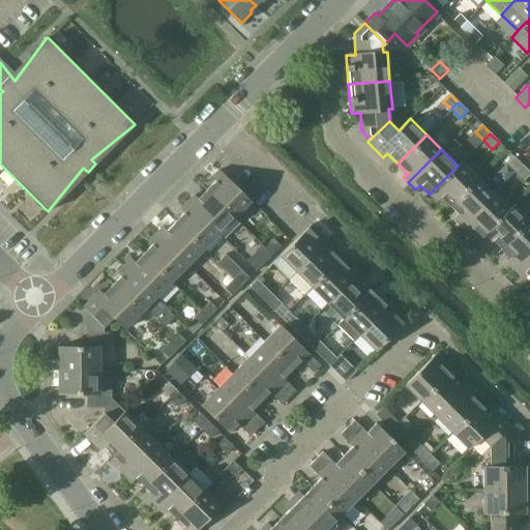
[(513,171),(521,165),(512,156),(506,163),(513,171)]
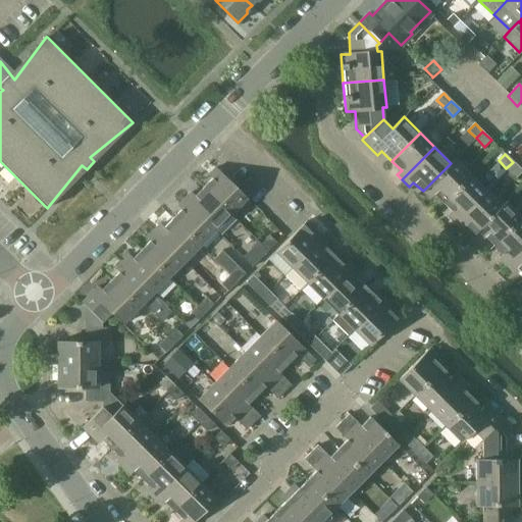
[(441,204),(470,175),(454,159),(451,163),(423,191),(429,198),(432,195),(441,204)]
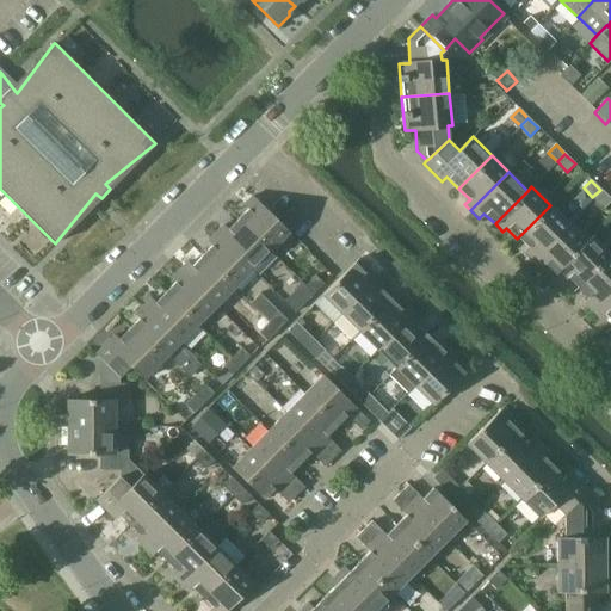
[(600,190),(592,197),(603,208),(610,199),(600,190)]
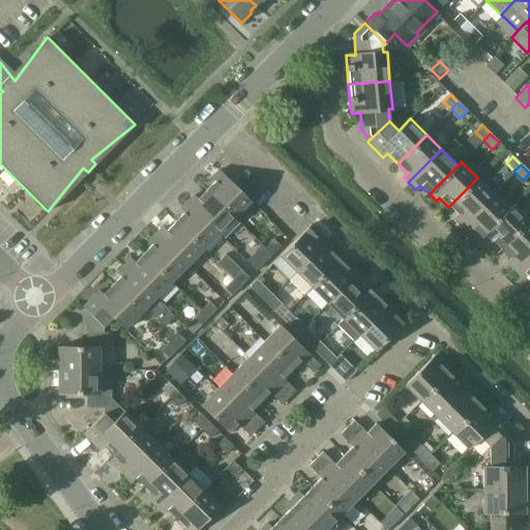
[(207,192),(235,219),(252,203),(219,171),(212,178),(216,182),(207,192)]
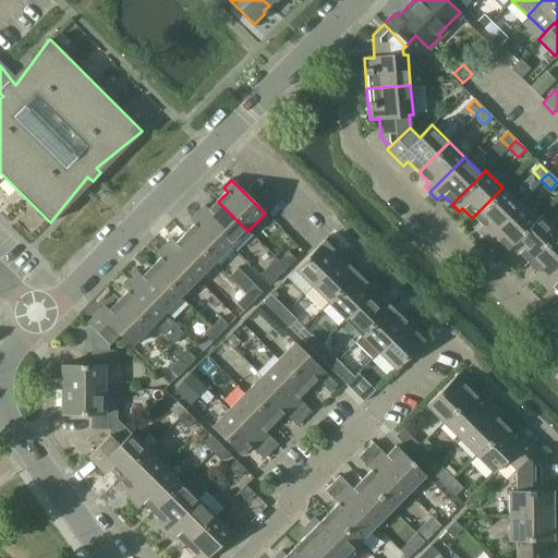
[(485,237),(519,203),(502,187),(472,218),(483,229),(480,232),(485,237)]
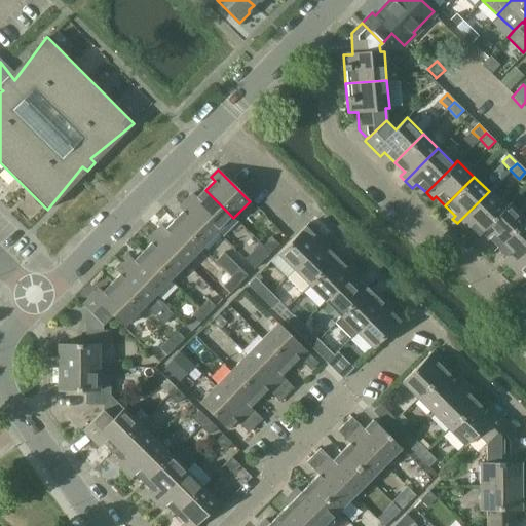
[(217,234),(233,218),(205,190),(195,199),(192,196),(185,202),(217,234)]
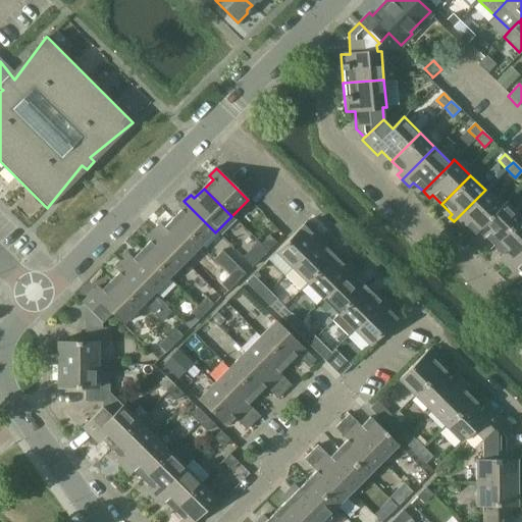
[(502,206),(501,206),(485,190),(454,221),(460,228),(463,225),(473,235),(502,206)]
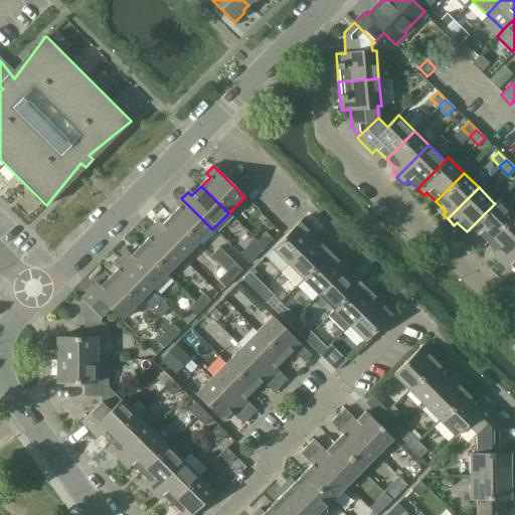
[(197,244),(212,229),(181,198),(175,204),(179,208),(170,217),(197,244)]
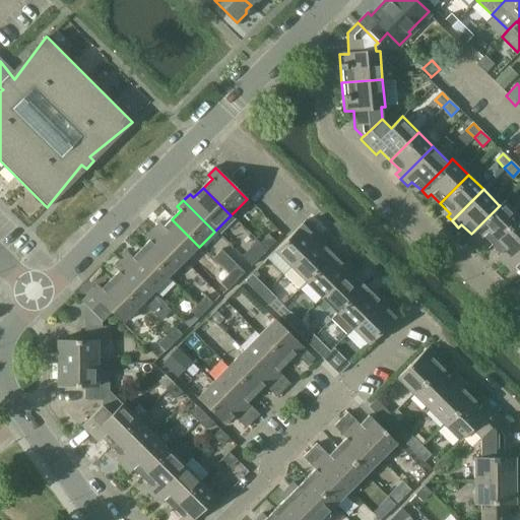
[(491,245),(518,217),(519,214),(519,203),(519,202),(511,210),(502,202),(499,205),(500,205),(471,234),(477,240),(480,236),(491,245)]
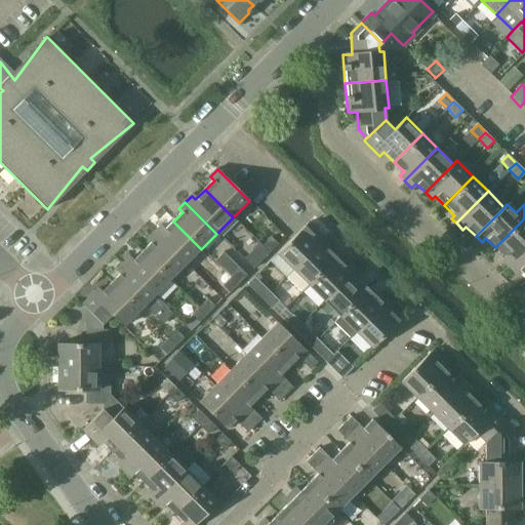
[(509,268),(524,251),(524,221),(523,219),(495,247),(506,257),(501,261),(509,268)]
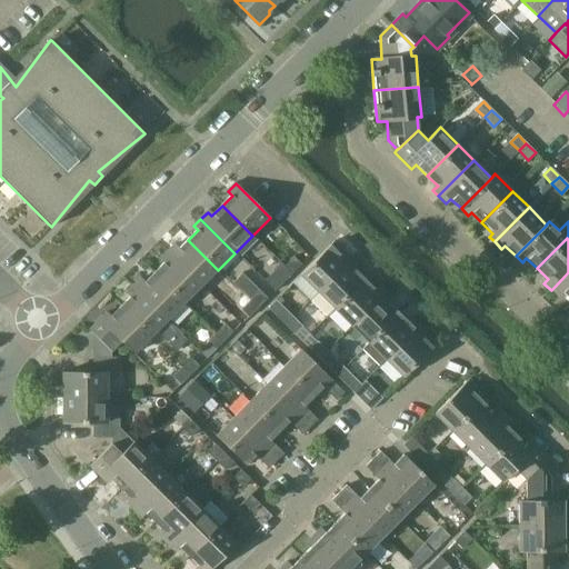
[(202,287),(218,270),(188,240),(178,250),(173,247),(168,252),(202,287)]
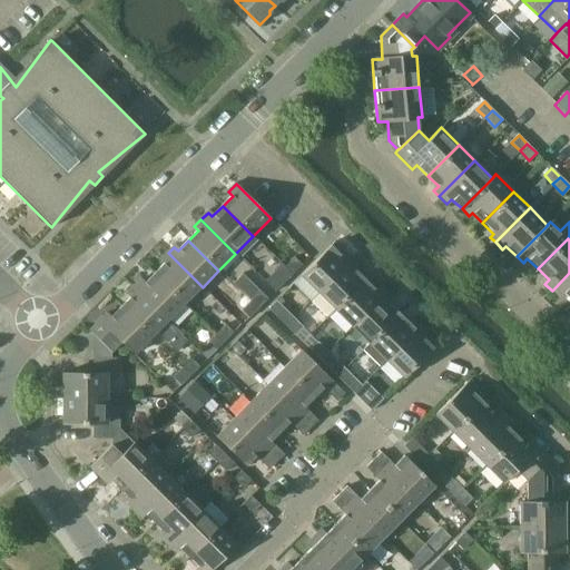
[(330,246),(301,276),(318,294),(352,258),(346,254),(334,242),(330,246)]
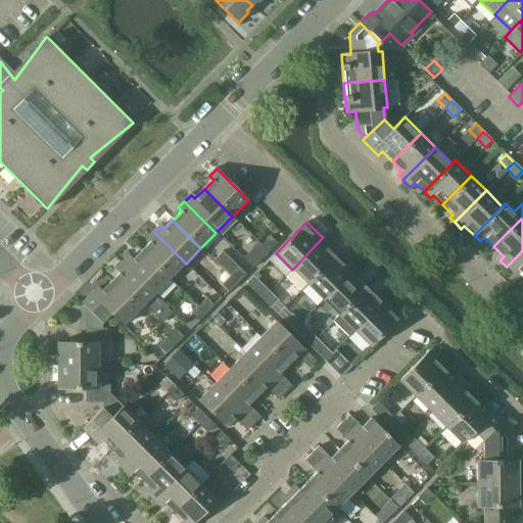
[(171,279),(186,264),(154,232),(147,239),(151,242),(142,251),(171,279)]
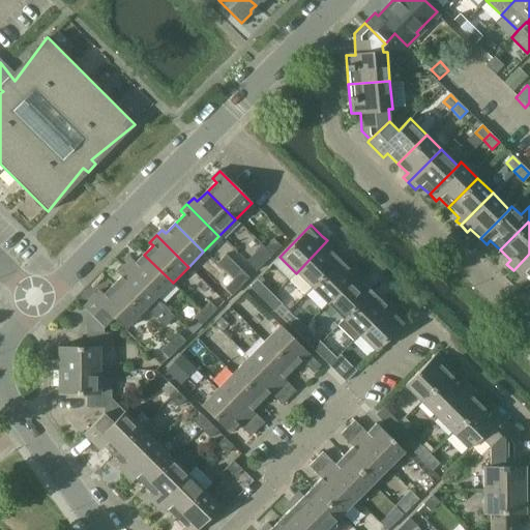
[(273,240),(265,247),(271,255),(280,246),(273,240)]
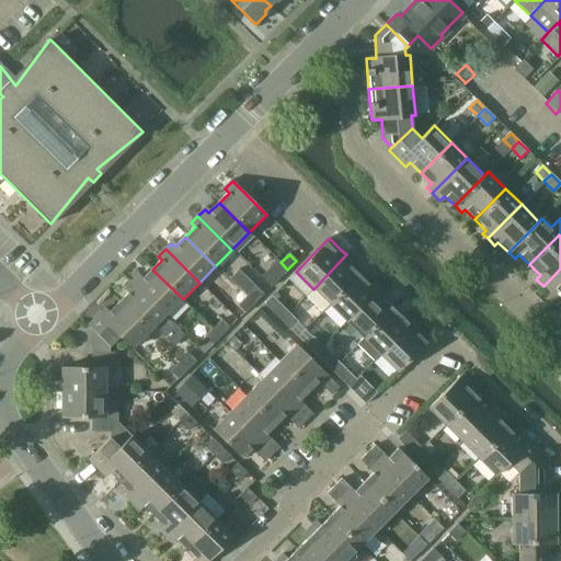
[(313,289),(306,297),(323,313),(330,306),(359,276),(348,265),(353,261),(346,254),(313,289)]
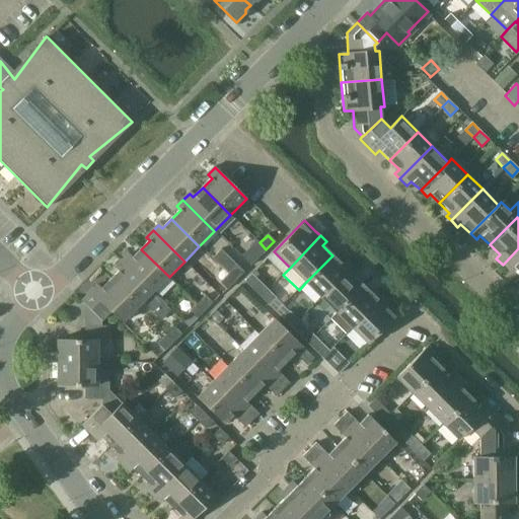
[(250,265),(266,249),(260,242),(256,239),(241,254),(250,265)]
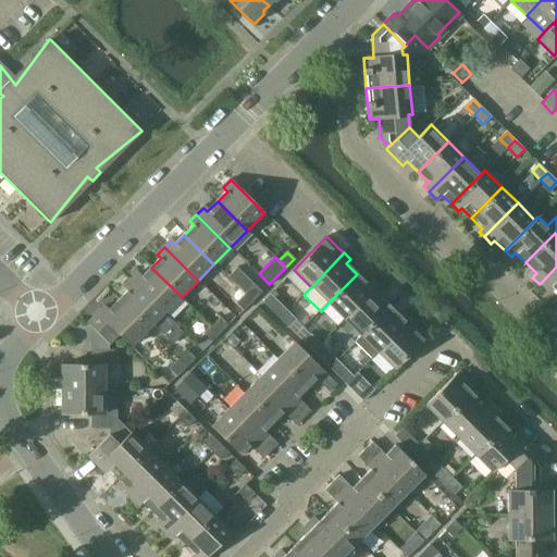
[(246,294),(254,301),(262,293),(255,285),(255,284),(237,267),(227,276),(246,294)]
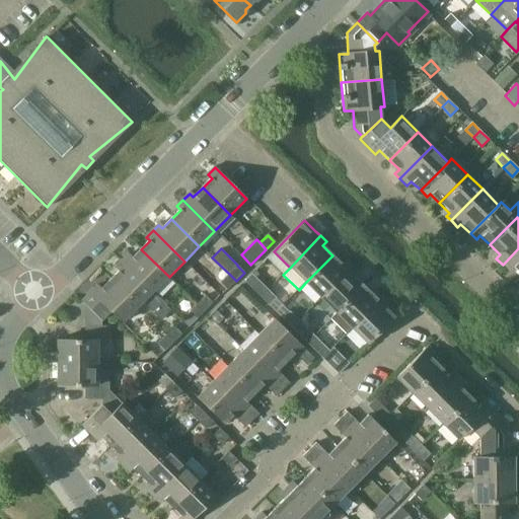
[(518,248),(503,265),(508,270),(511,267),(518,274),(518,248)]
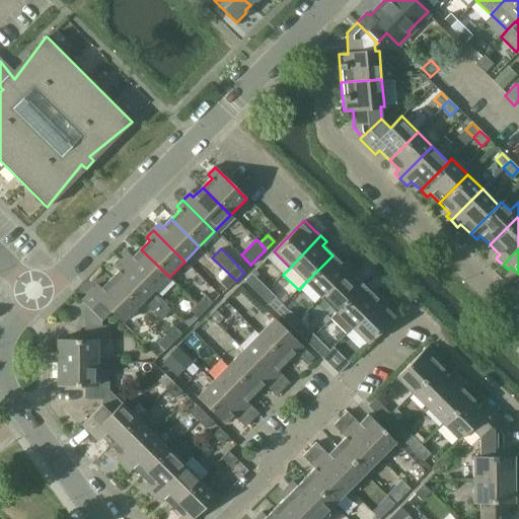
[(123,262),(153,293),(169,277),(141,249),(131,260),(128,256),(123,262)]
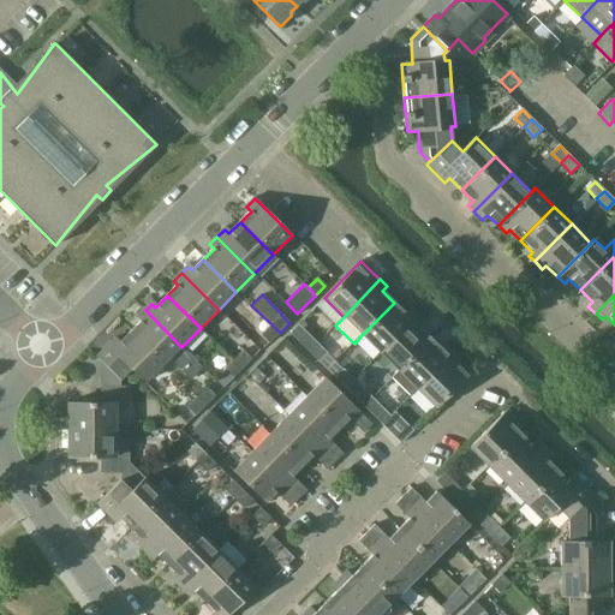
[(394,303),(362,335),(381,353),(417,317),(410,310),(406,315),(394,303)]
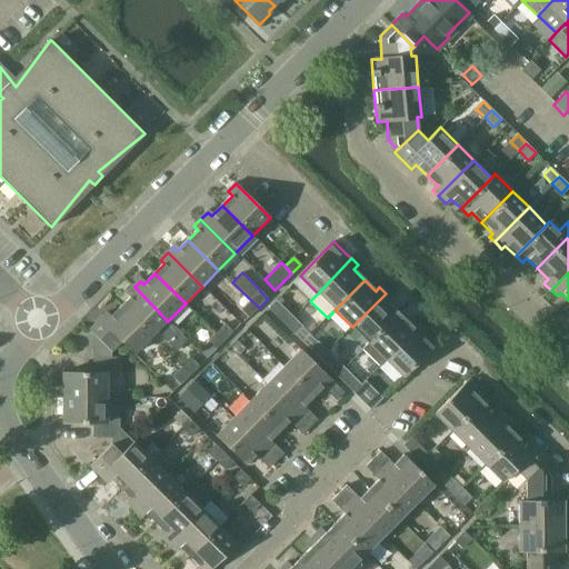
[(121,308),(151,338),(158,332),(176,349),(186,339),(168,321),(135,287),(128,293),(131,297),(121,308)]
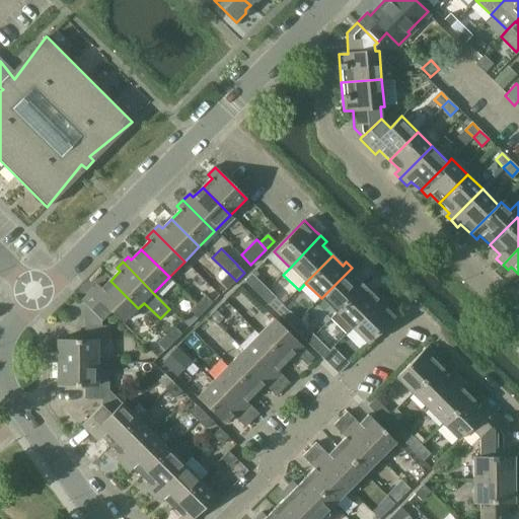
[(352,268),(321,298),(337,313),(363,286),(354,278),(358,274),(352,268)]
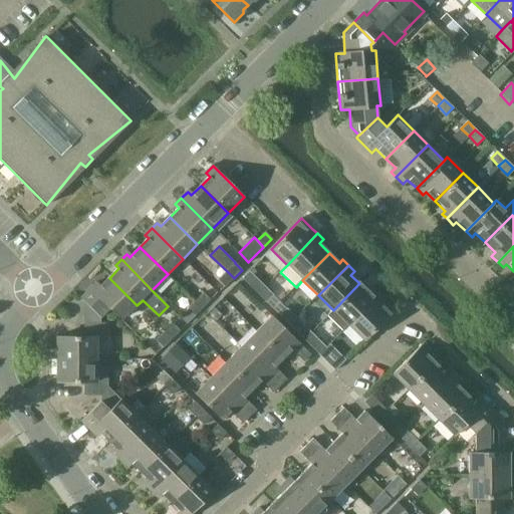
[(226,286),(234,278),(227,271),(219,279),(226,286)]
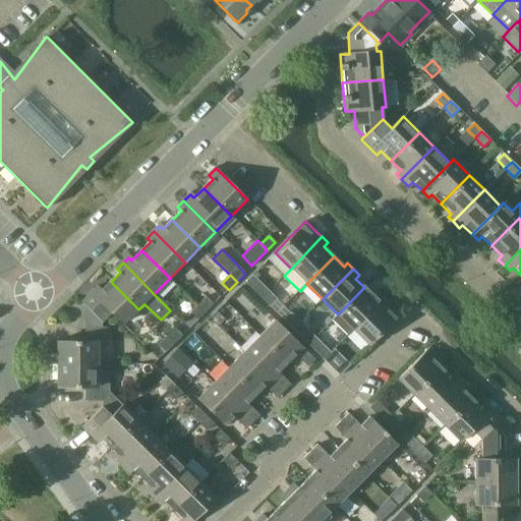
[(124,325),(138,309),(111,282),(101,292),(98,288),(82,303),(85,306),(103,323),(112,312),(124,325)]
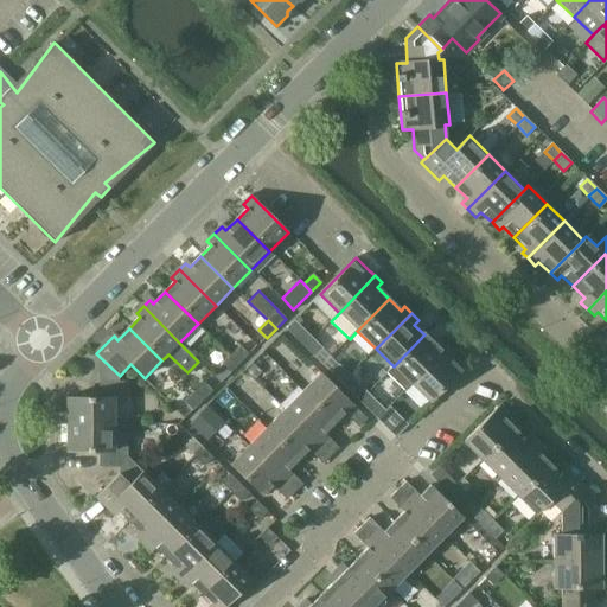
[(305,349),(313,339),(304,330),(295,339),(305,349)]
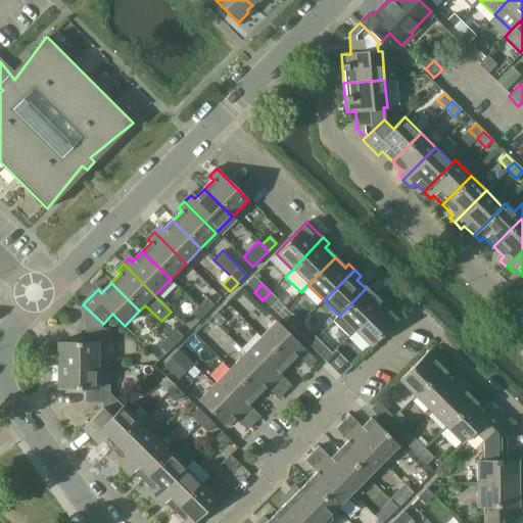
[(339,316),(333,322),(348,337),(354,331),(385,299),(380,294),(376,298),(366,288),(339,316)]
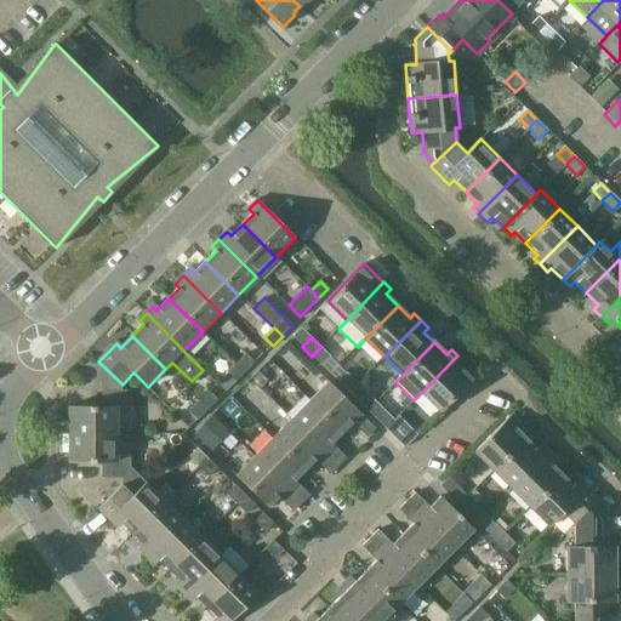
[(320,347),(312,357),(322,366),(331,358),(320,347)]
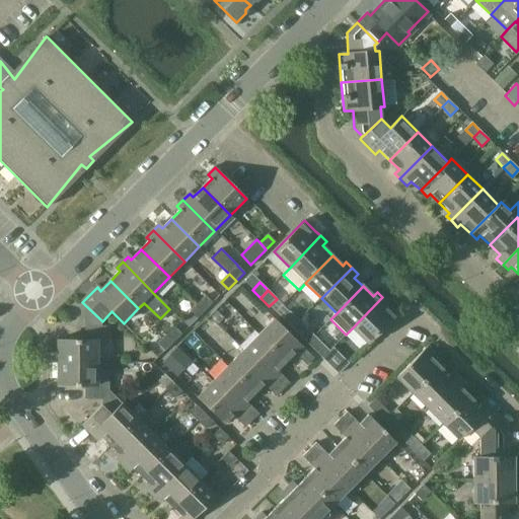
[(198,305),(204,311),(213,303),(207,296),(198,305)]
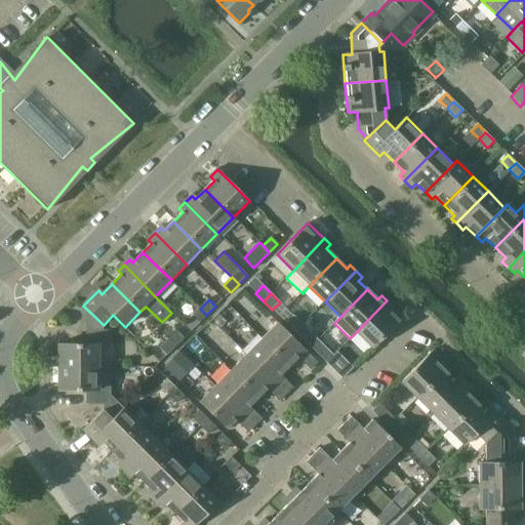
[(387,300),(356,332),(372,348),(399,321),(389,312),(393,307),(387,300)]
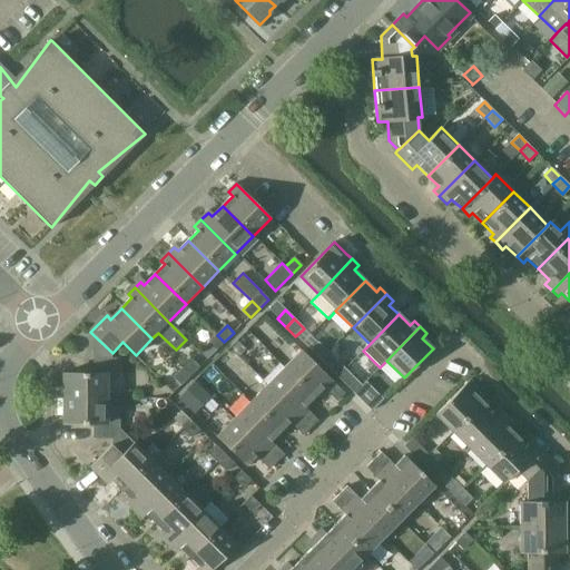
[(112,360),(112,353),(94,335),(94,375),(64,375),(64,400),(108,400),(108,376),(120,376),(120,360),(112,360)]
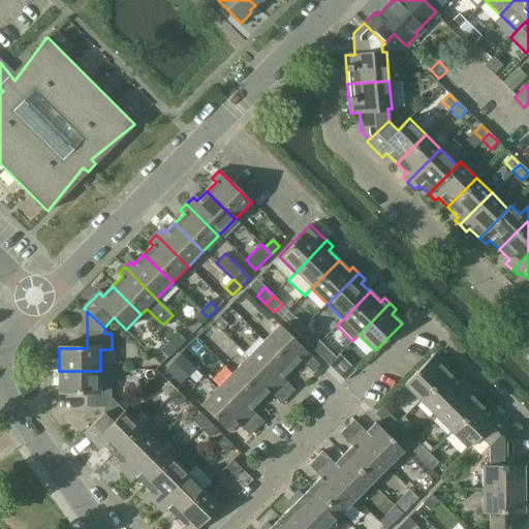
[(200,325),(208,317),(201,311),(194,318),(200,325)]
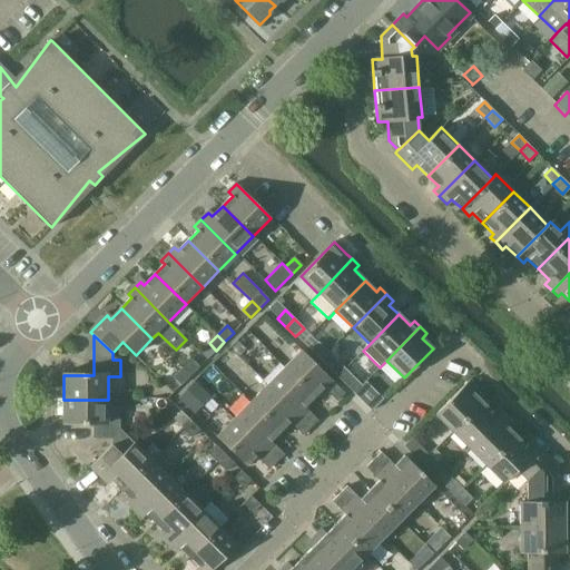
[(321,361),(328,353),(320,344),(312,352),(321,361)]
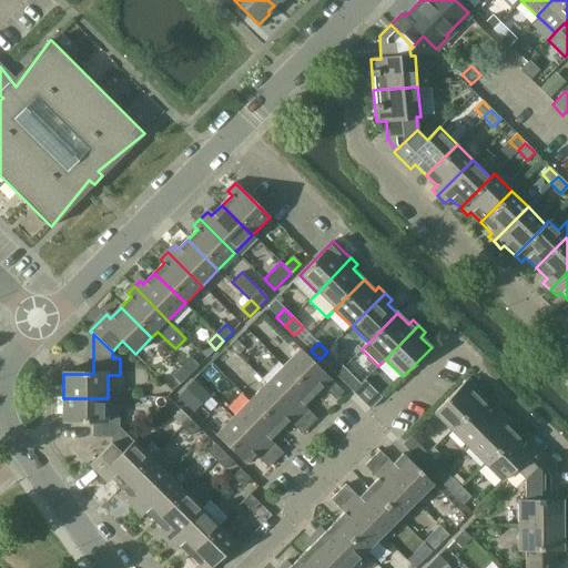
[(283,368),(313,398),(322,389),(335,403),(345,393),(301,351),(283,368)]
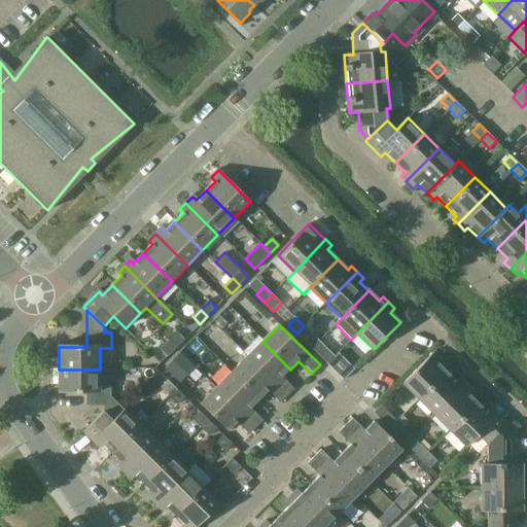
[(306,343),(313,335),(304,326),(296,334),(306,343)]
